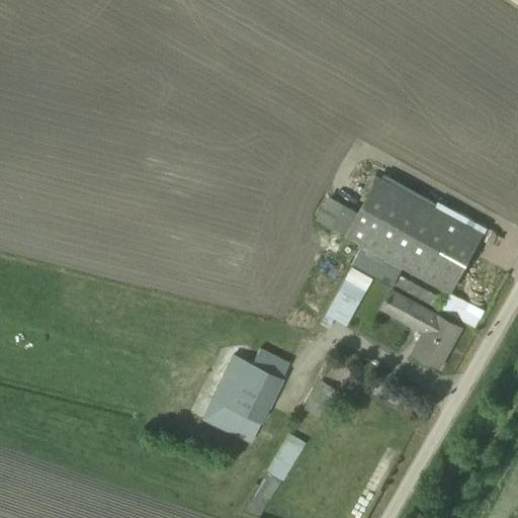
[(366,167),(356,187),(363,191),(374,171),(366,167)]
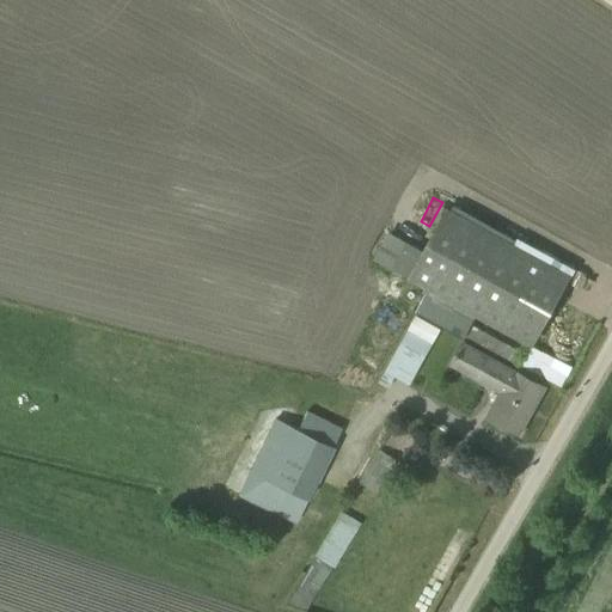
[(447,208),(410,275),(527,342),(565,275),(447,208)]
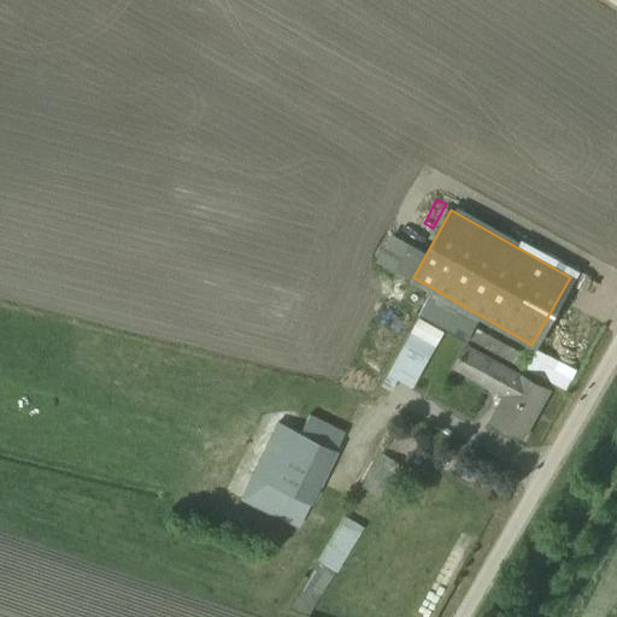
[(412,388),(444,331),(418,317),(387,375),(412,388)]
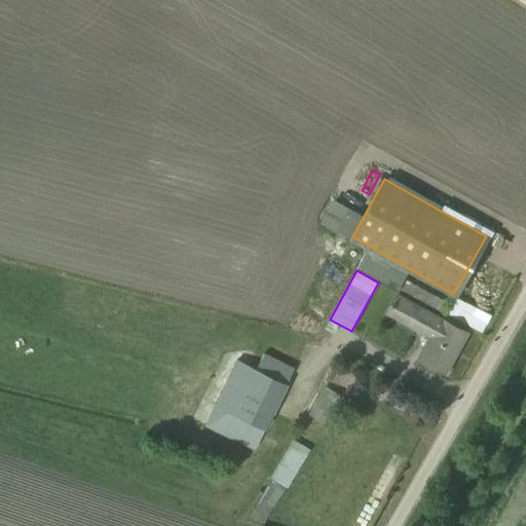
[(450,301),(404,275),(399,285),(445,310),(450,301)]
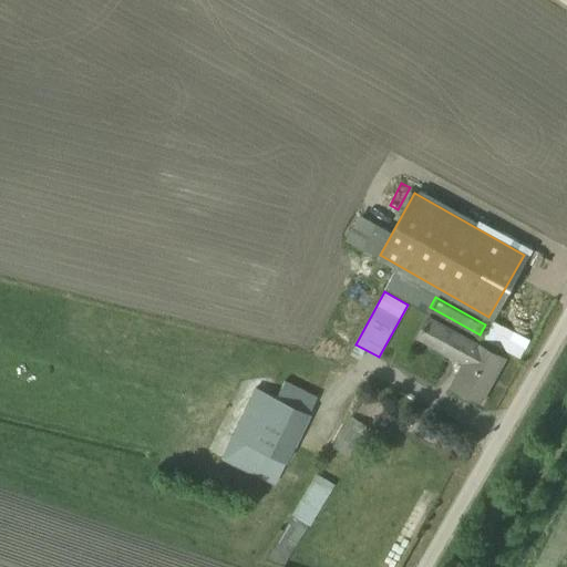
[(504,359),(428,316),(415,337),(459,361),(446,383),(481,402),(504,359)]
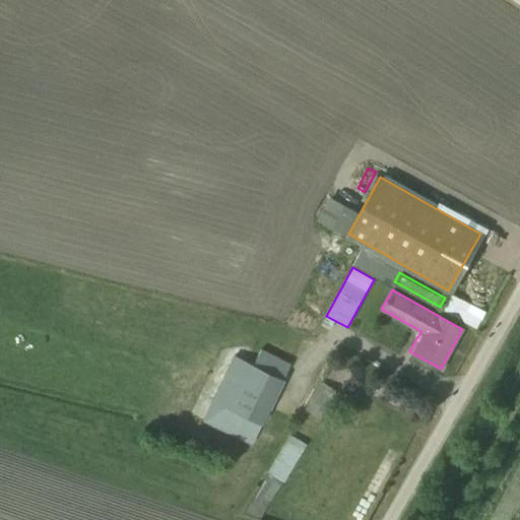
[(251,363),(235,355),(203,423),(252,445),(289,364),(257,348),(251,363)]
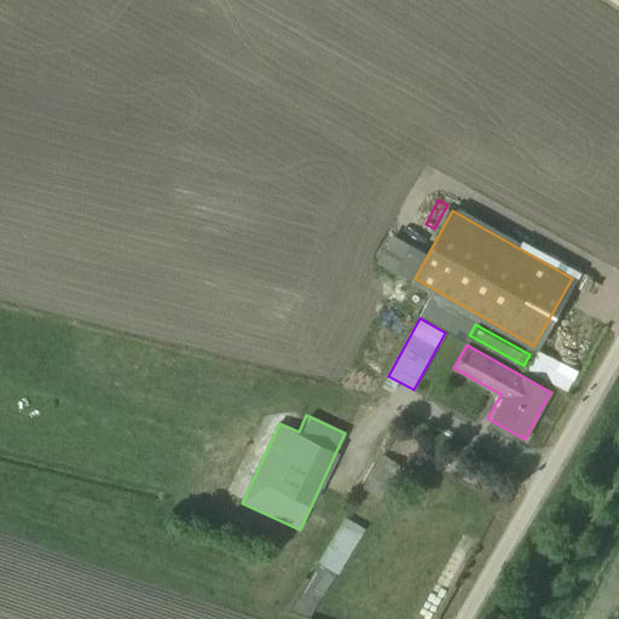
[(392,489),(399,458),(379,453),(370,484),(392,489)]
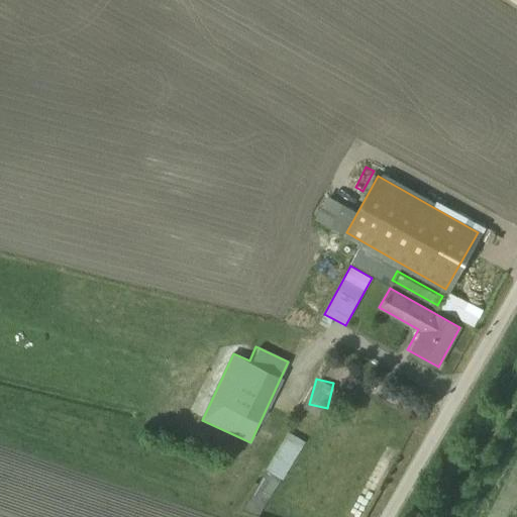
[(288,429),(266,469),(284,479),(305,439),(288,429)]
